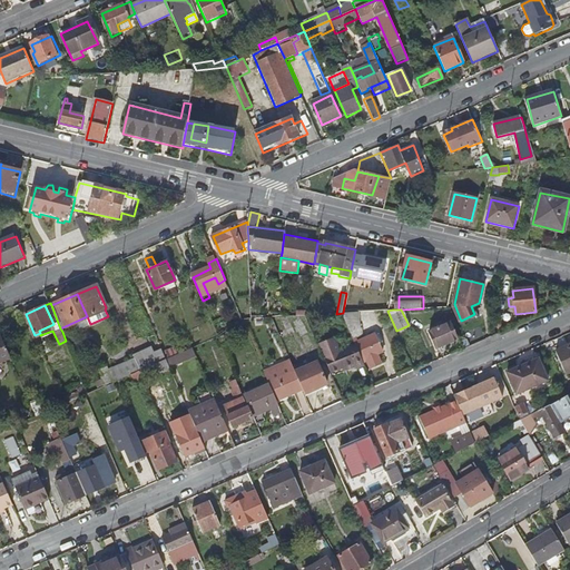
[(355,313),(343,313),(352,332),(356,330),(354,324),(356,323),(354,320),(357,318),(355,313)]
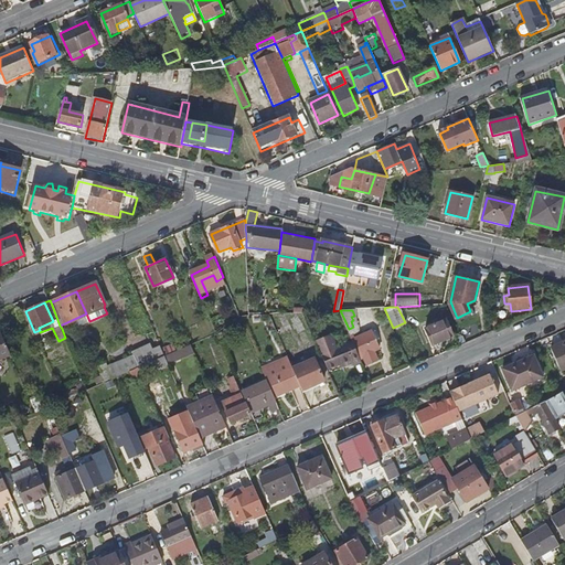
[(86,313),(60,326),(62,329),(75,322),(77,327),(89,321),(86,313)]
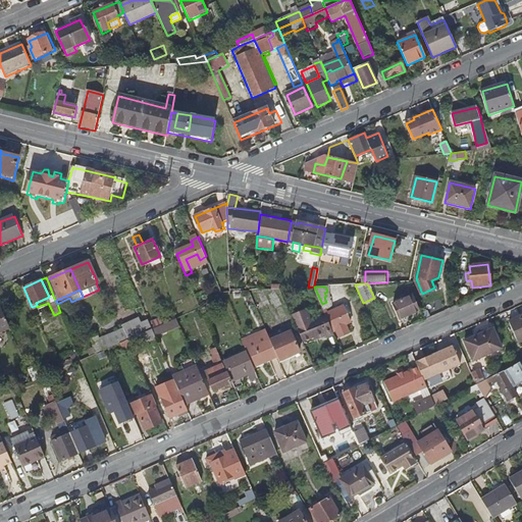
[(418,311),(413,299),(395,306),(400,316),(410,312),(411,314),(418,311)]
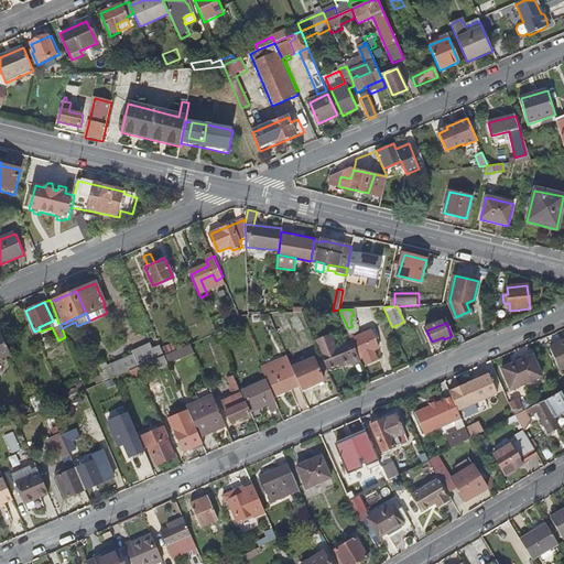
[(353,339),(354,342),(360,358),(364,357),(366,364),(378,358),(375,350),(379,348),(371,331),(353,339)]
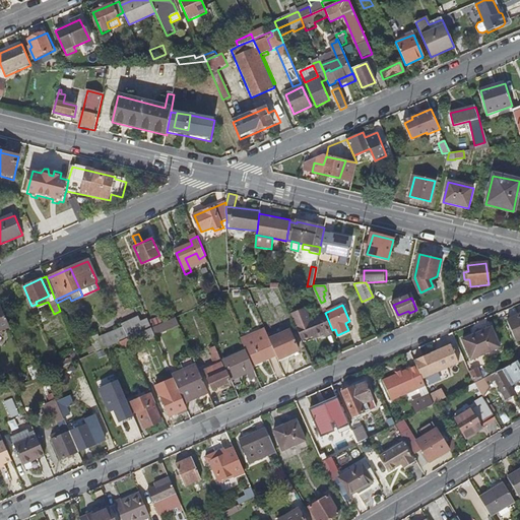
[(11,329),(1,306),(0,306),(0,329),(1,329),(3,333),(11,329)]
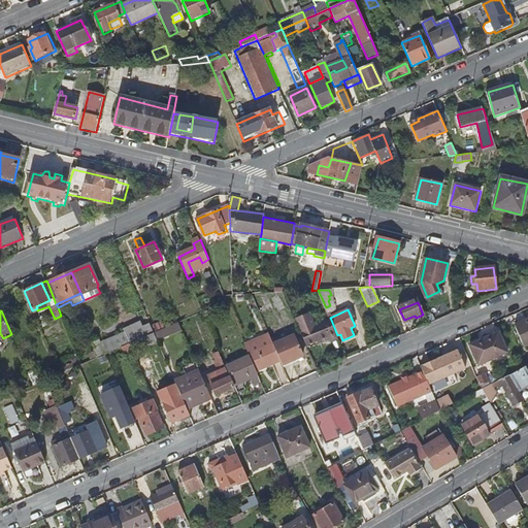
[(331,341),(338,337),(337,335),(331,320),(325,322),(315,326),(308,312),(296,319),(307,345),(329,335),(331,341)]
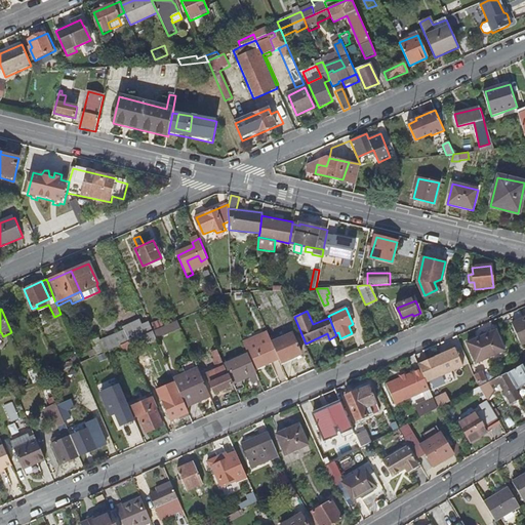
[(44,314),(38,316),(41,325),(48,323),(44,314)]
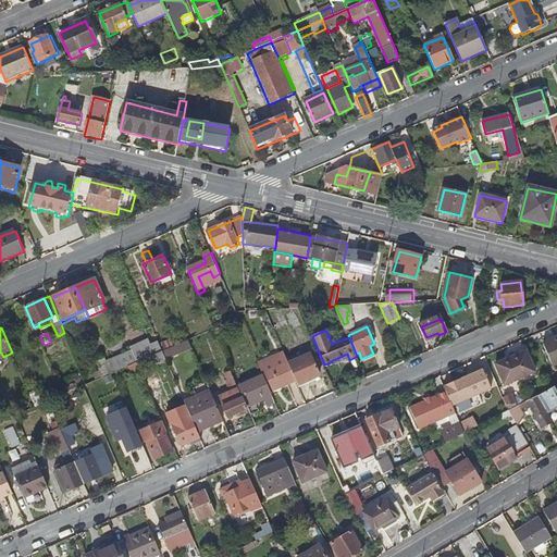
[(556,361),(556,337),(543,344),(552,364),(556,361)]
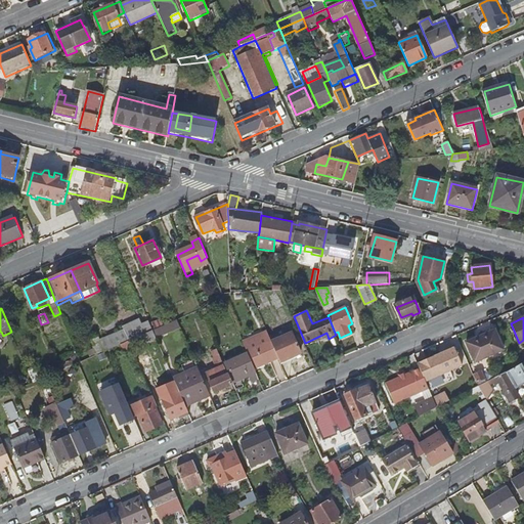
[(123,326),(124,331),(129,341),(138,337),(153,330),(150,323),(148,319),(141,323),(139,318),(123,326)]
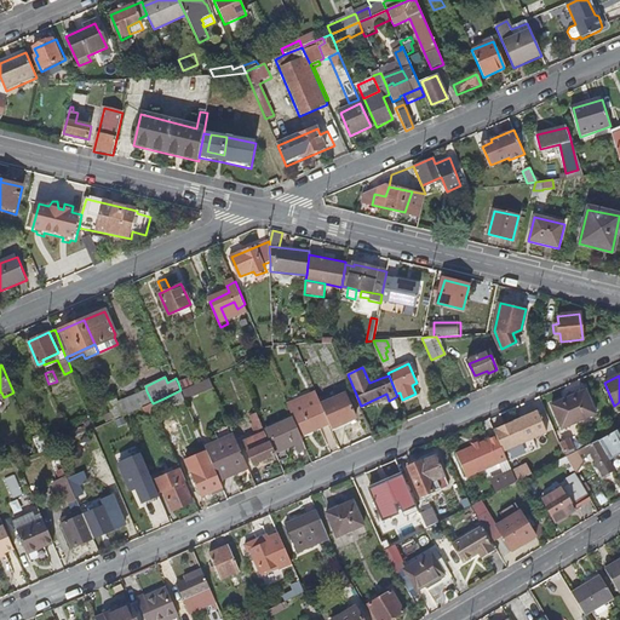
[(178,383),(181,390),(193,385),(189,378),(178,383)]
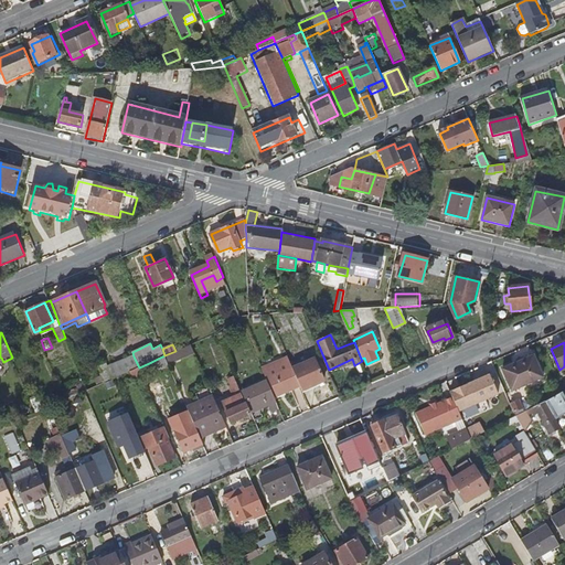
[(194,351),(191,344),(182,349),(184,355),(194,351)]
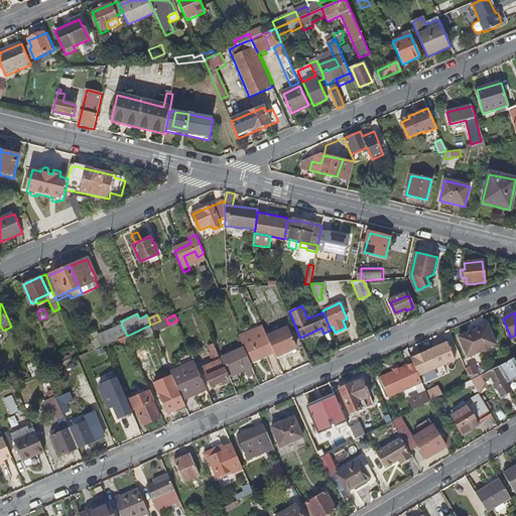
[(163,326),(152,330),(154,333),(178,323),(177,320),(168,325),(166,318),(161,320),(163,326)]
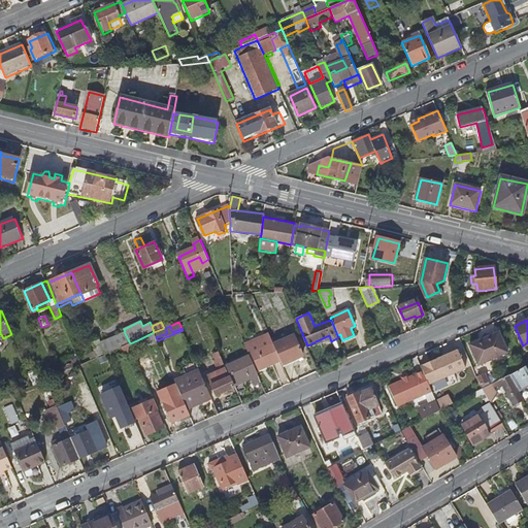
[(164,328),(154,332),(156,337),(167,333),(165,328),(164,328)]
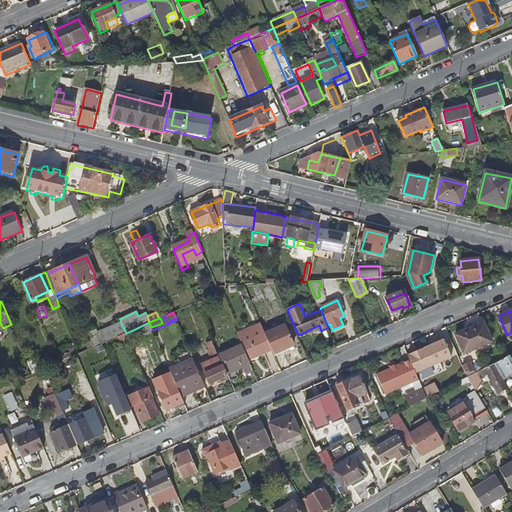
[(149,322),(135,329),(137,333),(139,338),(153,332),(153,330),(151,327),(149,322)]
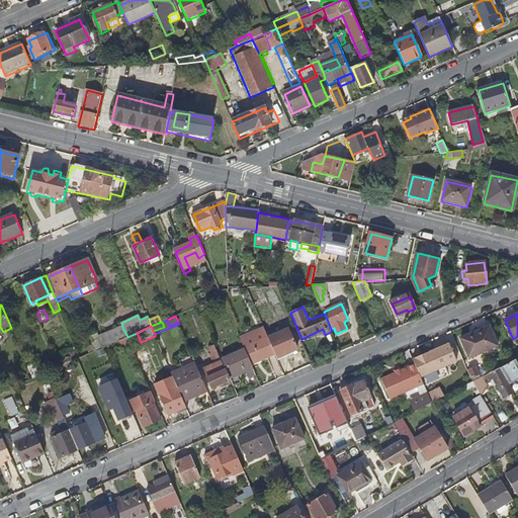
[(268,335),(264,326),(247,334),(250,343),(268,335)]
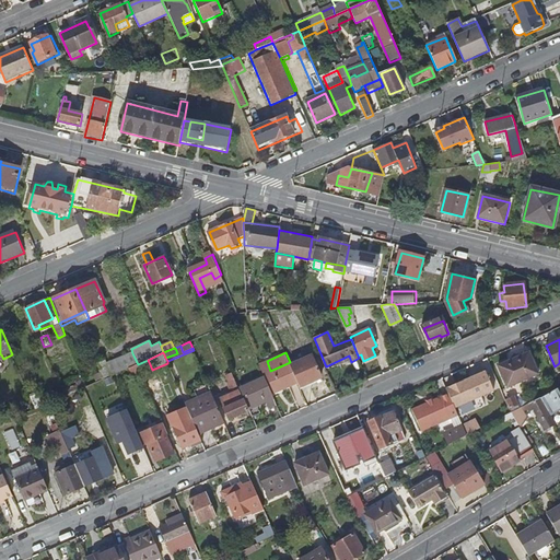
[(537,373),(527,352),(498,366),(506,387),(537,373)]
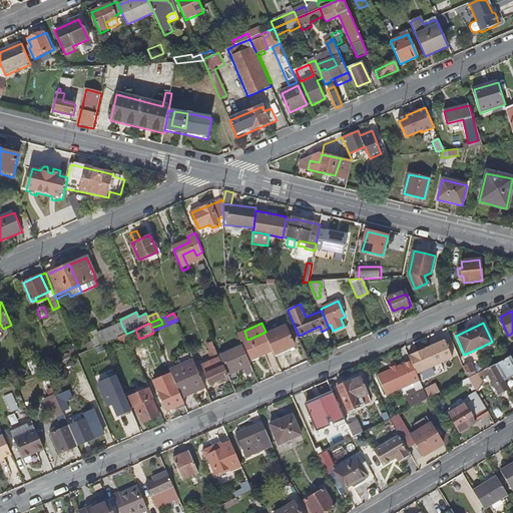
[(126,334),(121,324),(98,334),(99,336),(103,344),(116,338),(126,334)]
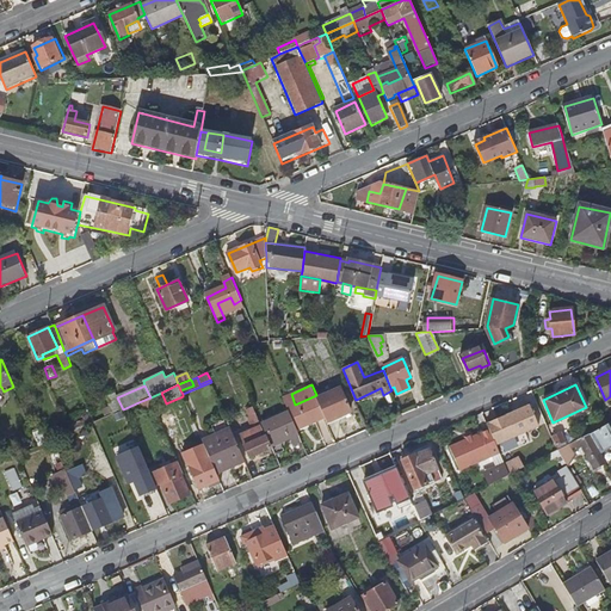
[(325,417),(327,420),(350,411),(340,388),(318,399),(325,417)]
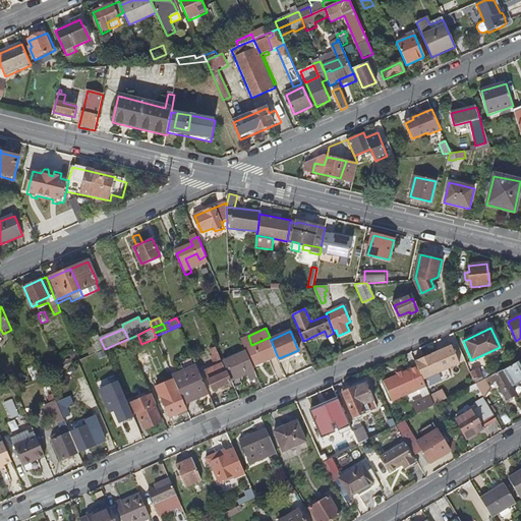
[(89,355),(97,352),(94,344),(101,341),(100,339),(99,335),(90,339),(93,347),(87,349),(89,355)]
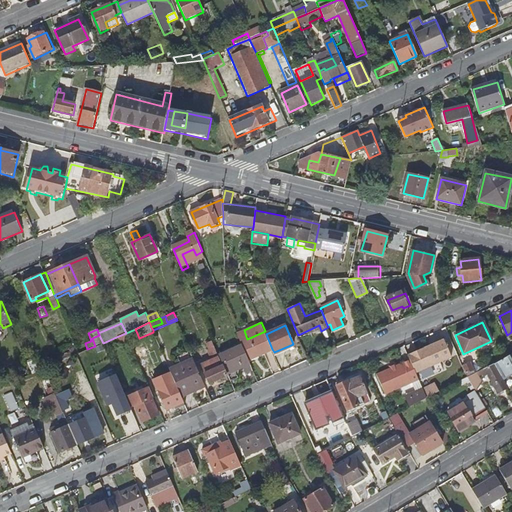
[(135,329),(126,333),(129,340),(131,346),(136,344),(131,336),(137,333),(135,329)]
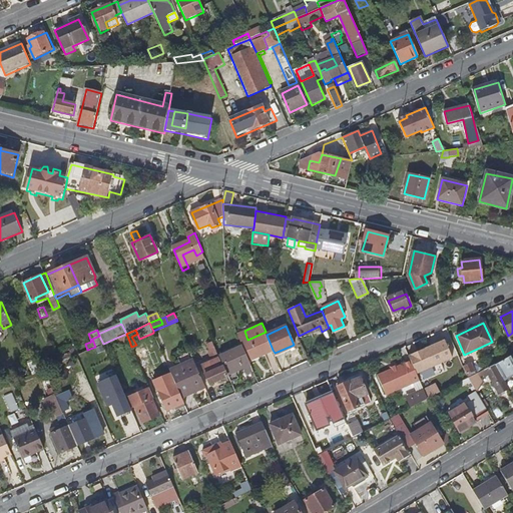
[(273,350),(267,335),(266,332),(247,340),(244,331),(237,334),(246,354),(249,360),(273,350)]
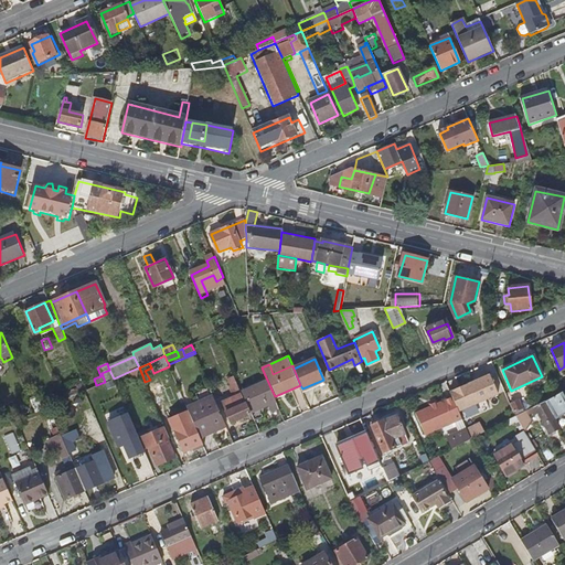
[(142,375),(139,368),(128,372),(132,380),(142,375)]
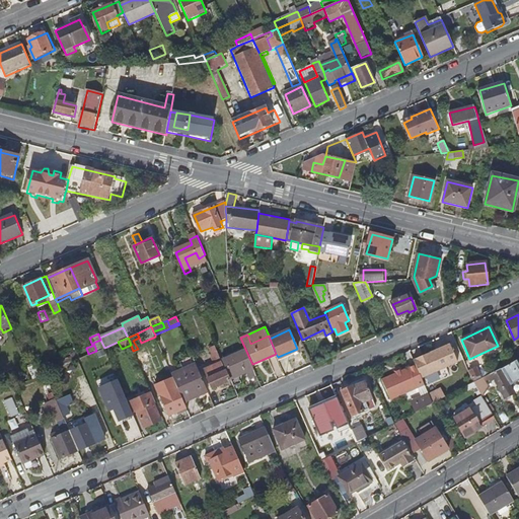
[(104,348),(100,340),(93,343),(96,351),(104,348)]
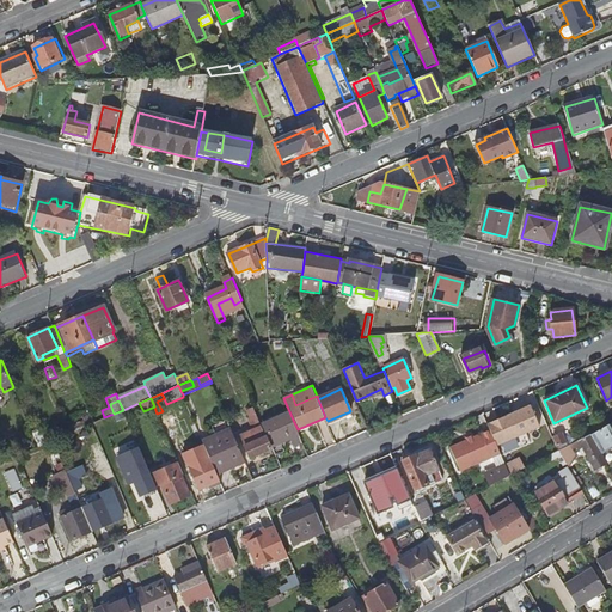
[(542,414),(538,403),(531,407),(536,417),(542,414)]
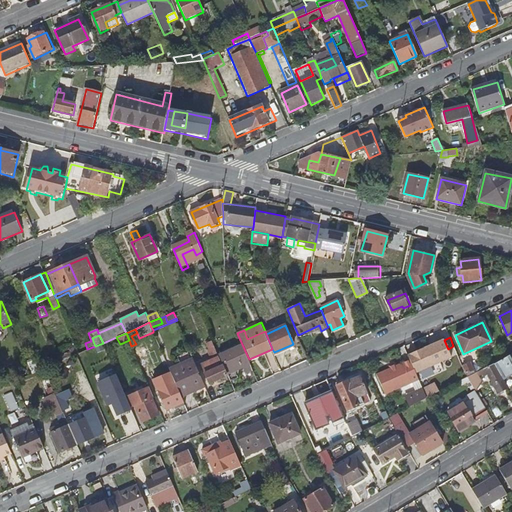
[(448,349),(444,340),(417,352),(425,369),(438,363),(439,366),(445,363),(444,361),(452,357),(448,349)]
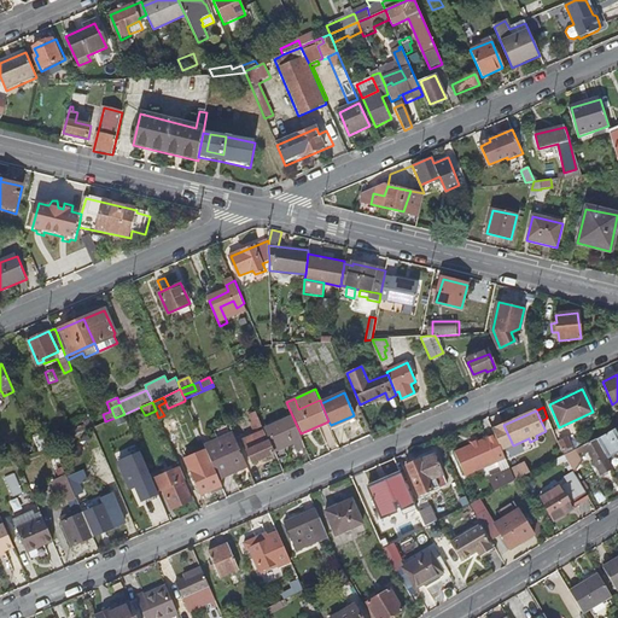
[(250,423),(255,430),(262,426),(255,412),(250,414),(252,420),(250,423)]
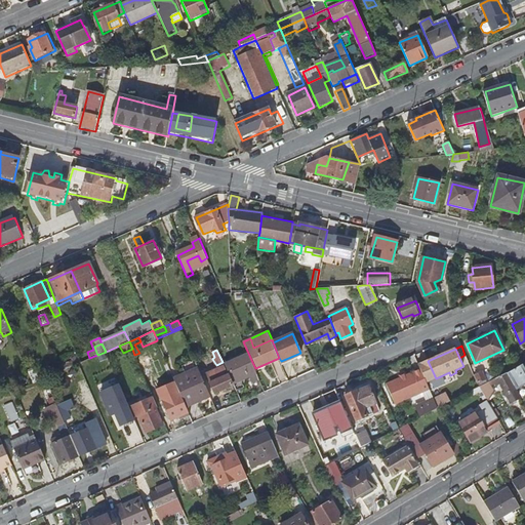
[(233,384),(257,373),(255,368),(252,362),(250,363),(246,355),(227,363),(231,371),(228,373),(233,384)]
